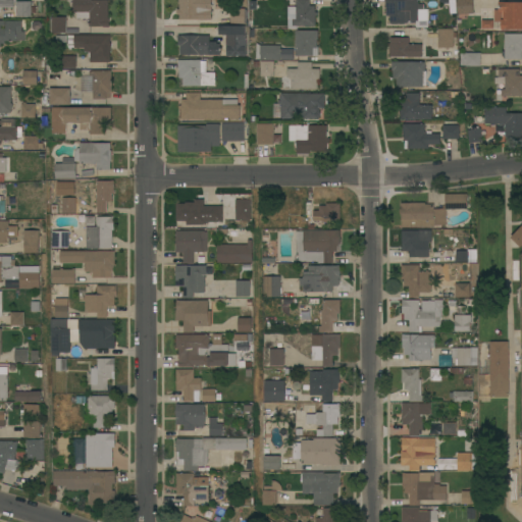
[(108,0),(108,20),(103,20),(103,27),(89,27),(89,18),(76,18),(76,12),(71,12),(71,0),(108,0)]
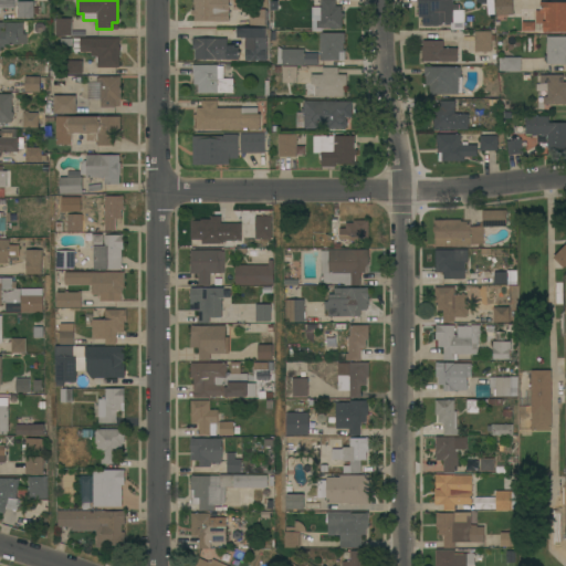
[(194,21),(194,16),(191,16),(191,10),(194,10),(194,4),(192,4),(192,0),(229,0),(229,21),(194,21)]
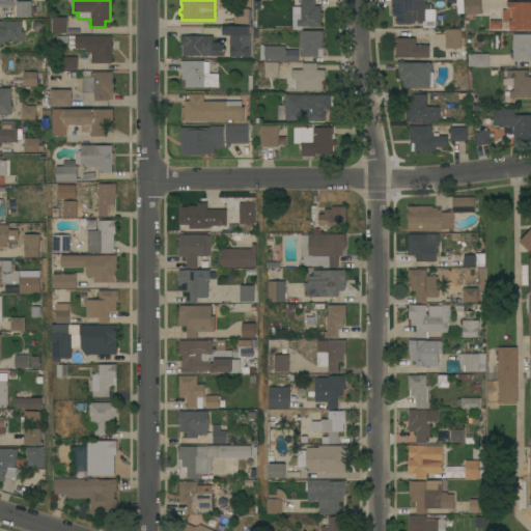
[(302,26),(302,28),(292,28),(292,6),(300,7),(300,0),(314,0),(314,5),(320,5),(320,12),(323,12),(323,16),(320,16),(320,26),(302,26)]
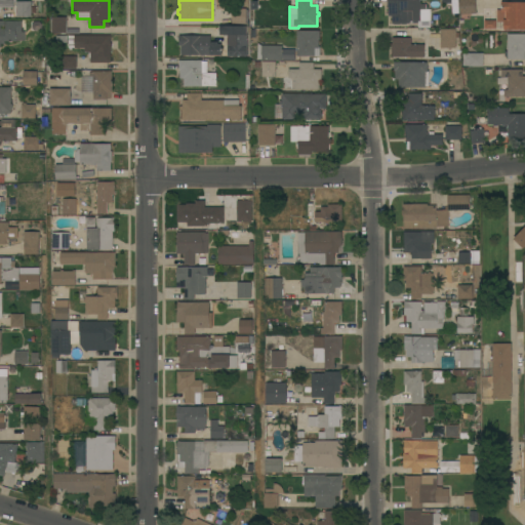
[(419,0),(419,4),(426,4),(426,9),(430,9),(430,27),(417,27),(417,21),(409,21),(409,24),(392,24),(392,15),(388,15),(388,6),(387,7),(387,0),(419,0)]
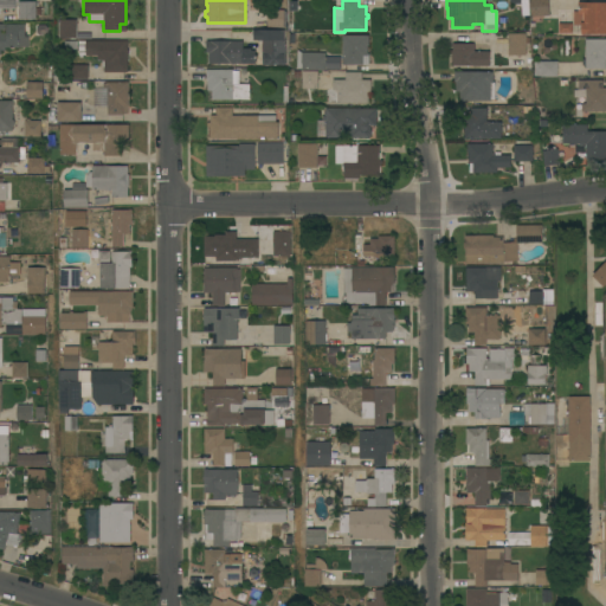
[(521,4),(510,4),(510,0),(521,0),(521,1),(528,1),(529,15),(522,15),(521,4)]
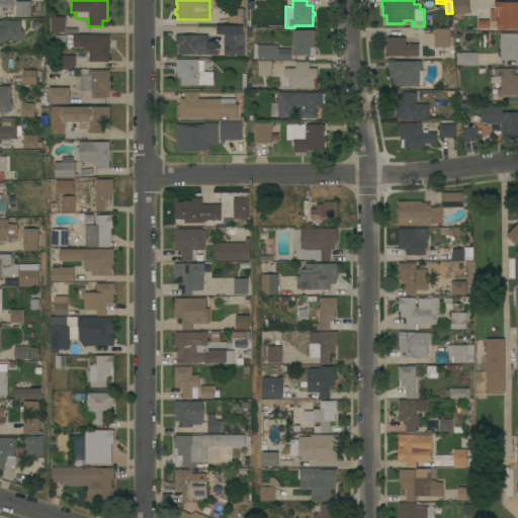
[(468,0),(469,13),(453,14),(452,0),(468,0)]
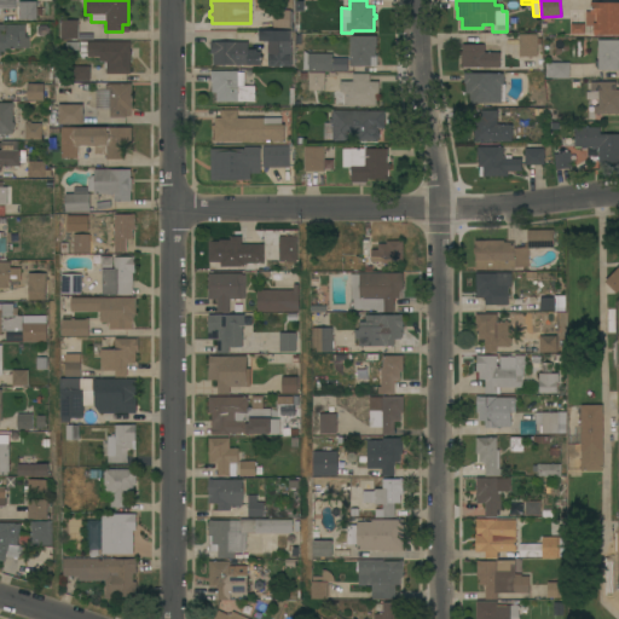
[(36,1),(36,9),(41,9),(41,16),(36,16),(36,19),(18,19),(18,3),(36,1)]
